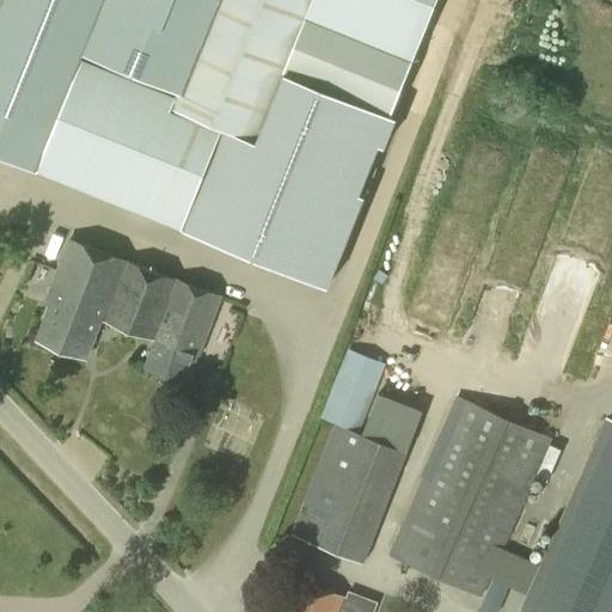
[(0,0),(0,154),(30,166),(35,155),(40,144),(47,147),(79,67),(83,57),(85,53),(101,12),(105,0),(0,0)]
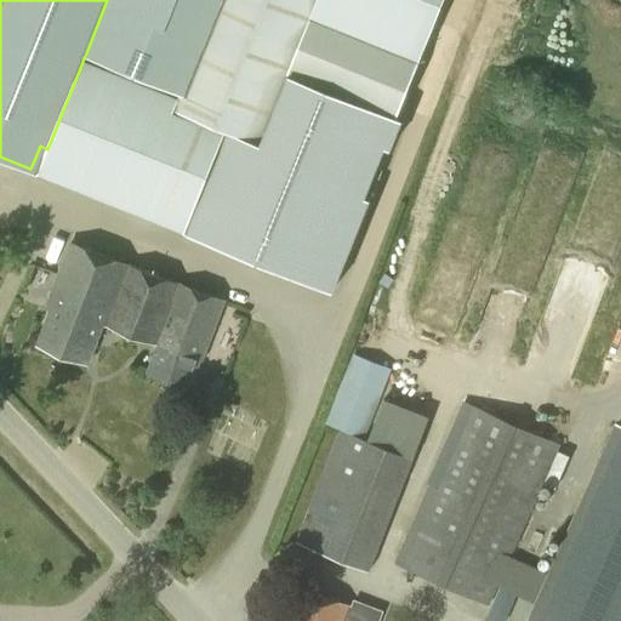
[(443,0),(107,0),(102,12),(86,53),(84,58),(80,68),(47,149),(40,146),(35,158),(30,169),(334,291),(371,199),(366,197),(386,147),(391,149),(403,119),(397,117),(443,0)]
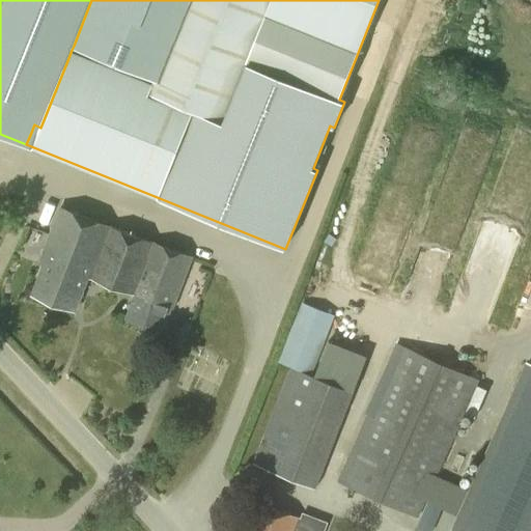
[(87,276),(105,223),(61,206),(38,262),(43,264),(32,295),(76,310),(87,276)]
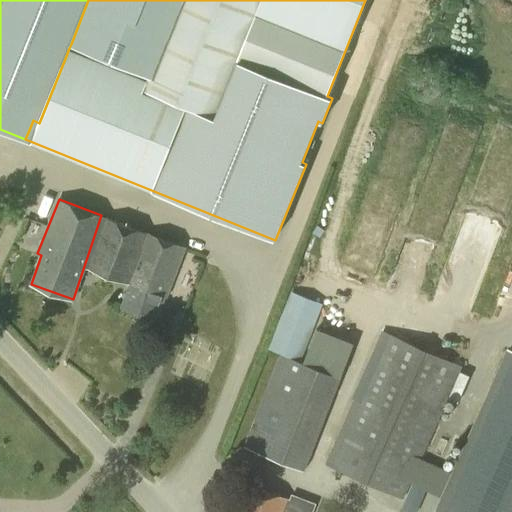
[(130,284),(150,234),(101,215),(84,266),(130,284)]
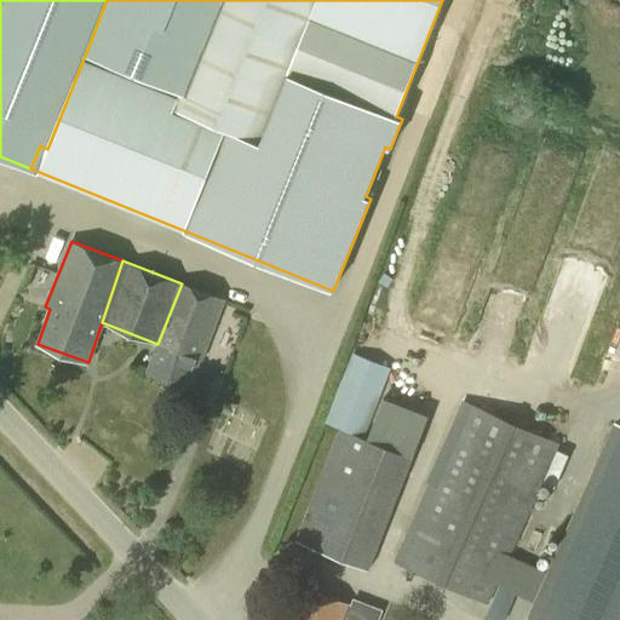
[(182,283),(158,344),(147,372),(189,388),(199,359),(202,360),(225,300),(182,283)]
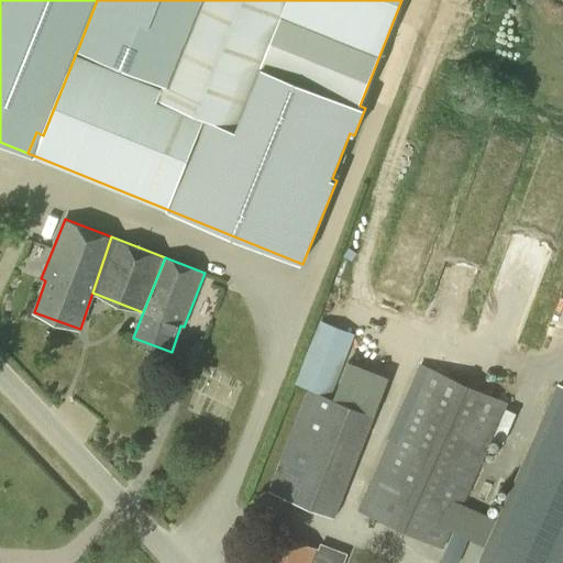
[(562,562),(562,384),(559,383),(497,519),(462,504),(508,403),(422,364),(356,510),(443,549),(451,530),(485,545),(476,562),(562,562)]
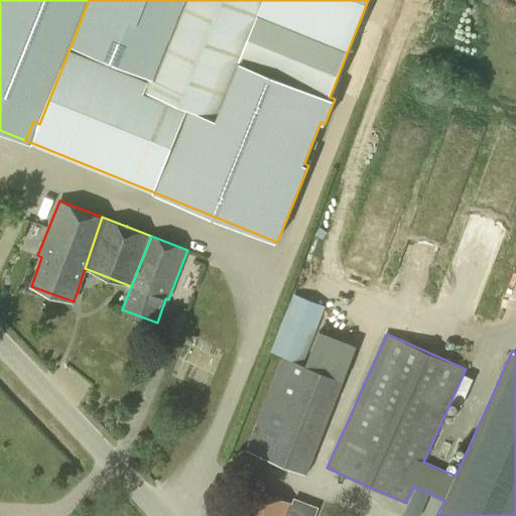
[(306,475),(344,381),(281,357),(245,450),(306,475)]
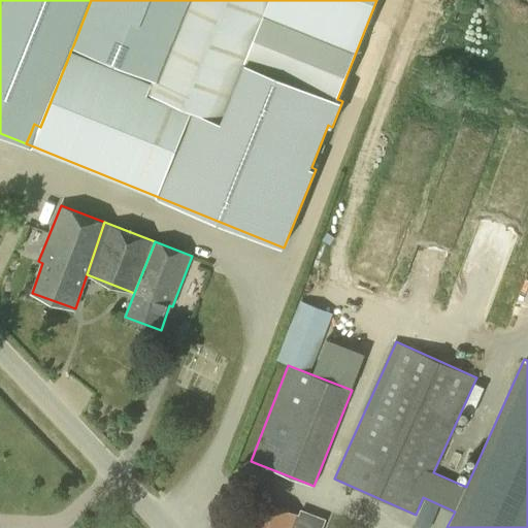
[(292,527),(297,514),(253,497),(241,527),(292,527)]
